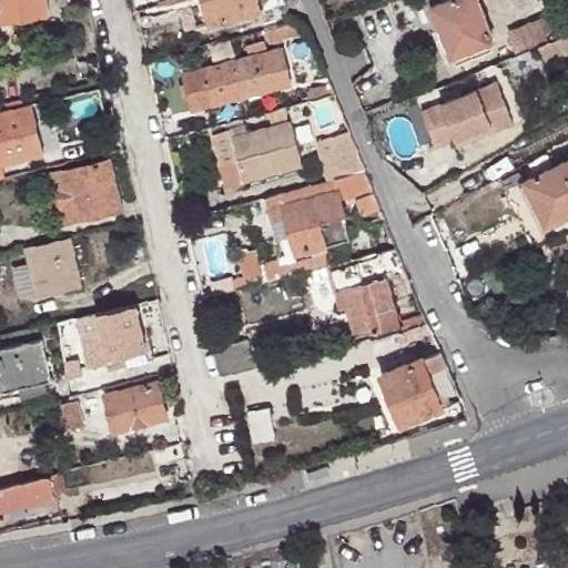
[(44,13),(43,0),(0,0),(0,16),(0,19),(44,13)]
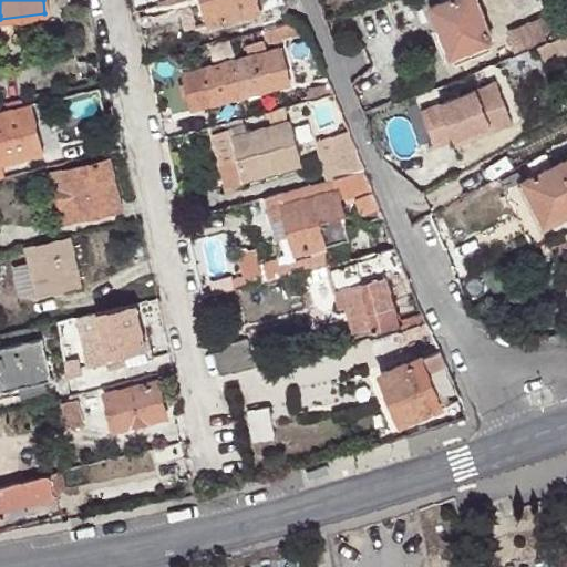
[(164,0),(165,0),(156,2),(157,7),(183,0),(186,0),(193,26),(259,10),(257,0),(164,0)]
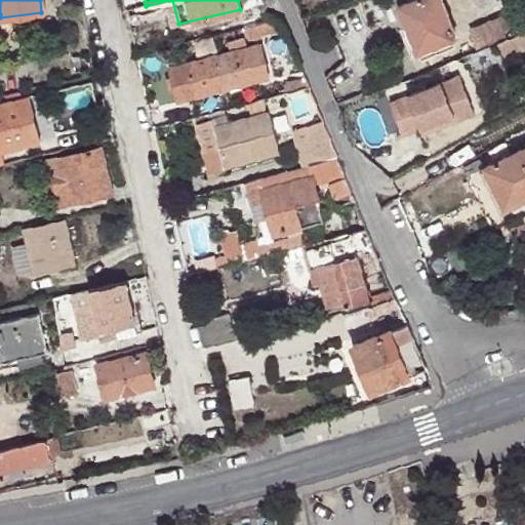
[(238,0),(240,9),(259,5),(276,2),(275,0),(238,0)]
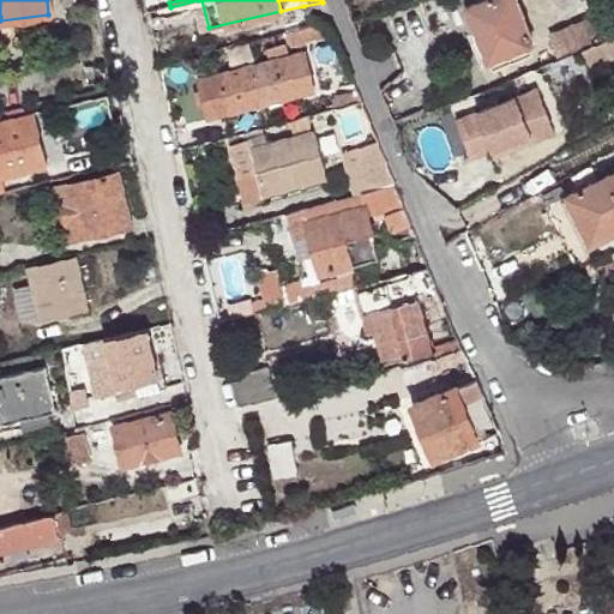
[(470,59),(475,66),(531,43),(515,0),(477,0),(465,5),(483,53),(470,59)]
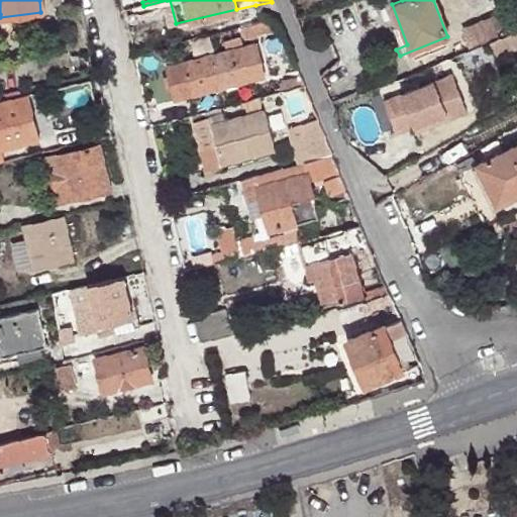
[(255,5),(276,17),(278,16),(276,11),(272,2),(255,5)]
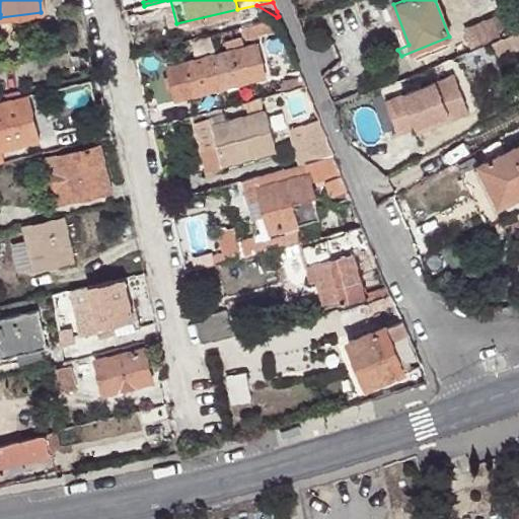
[(277,17),(240,27),(245,44),(285,32),(279,16),(277,17)]
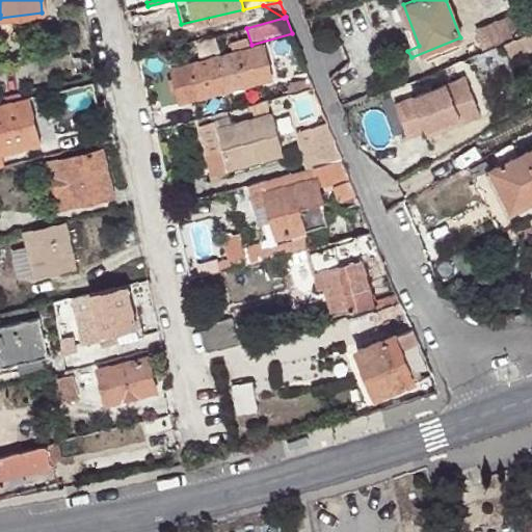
[(498,43),(514,37),(508,21),(491,27),(498,43)]
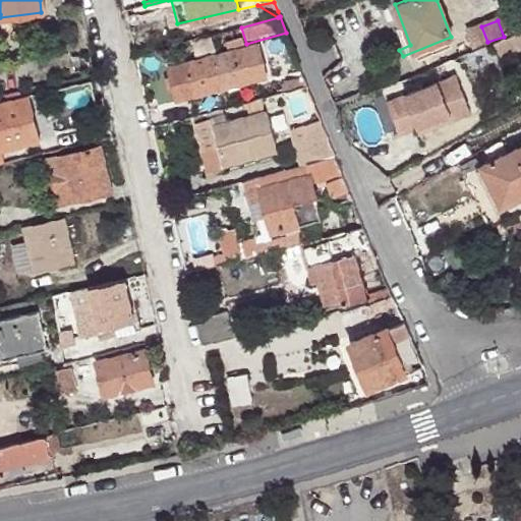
[(487,42),(481,26),(462,34),(468,50),(487,42)]
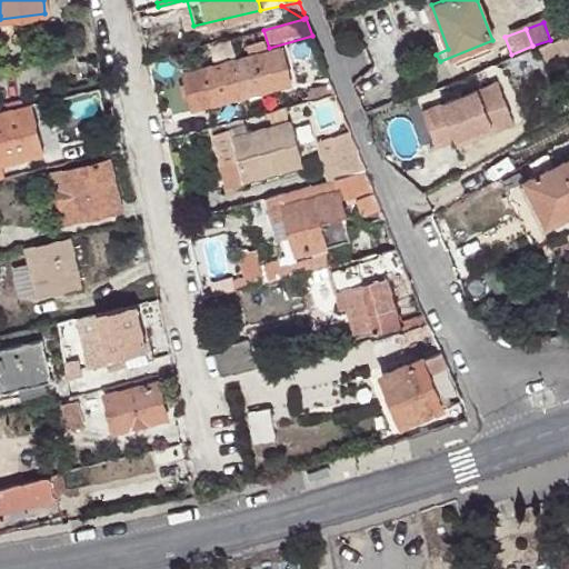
[(568,51),(568,32),(557,38),(562,53),(568,51)]
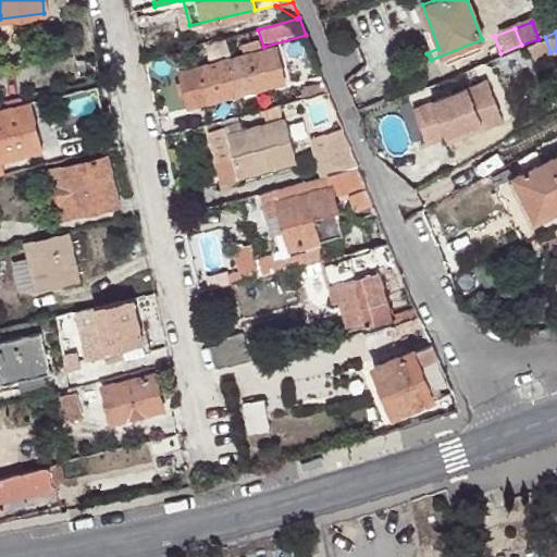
[(551,52),(545,37),(539,39),(521,45),(524,51),(527,59),(528,61),(551,52)]
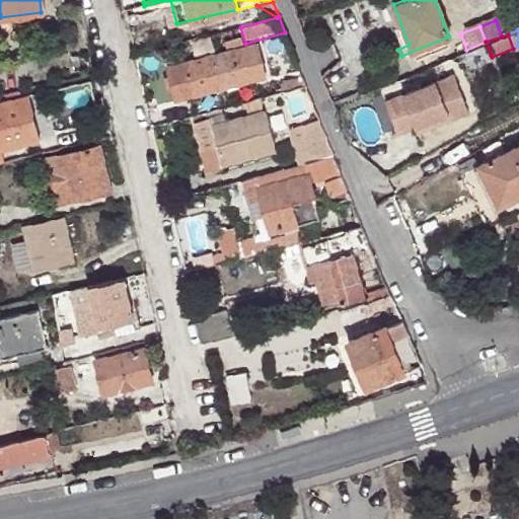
[(254,46),(212,56),(221,86),(263,77),(254,46)]
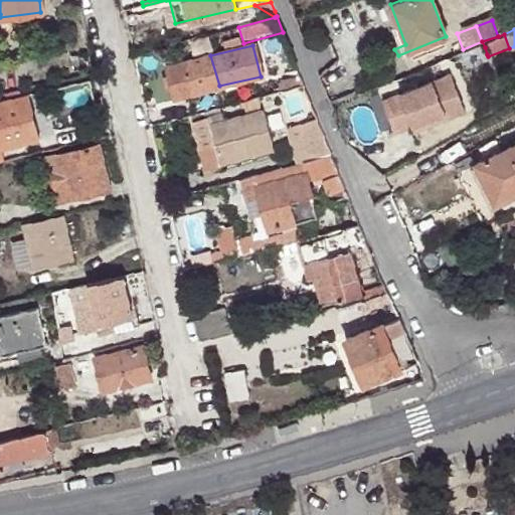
[(210,55),(205,56),(214,87),(219,86),(210,55)]
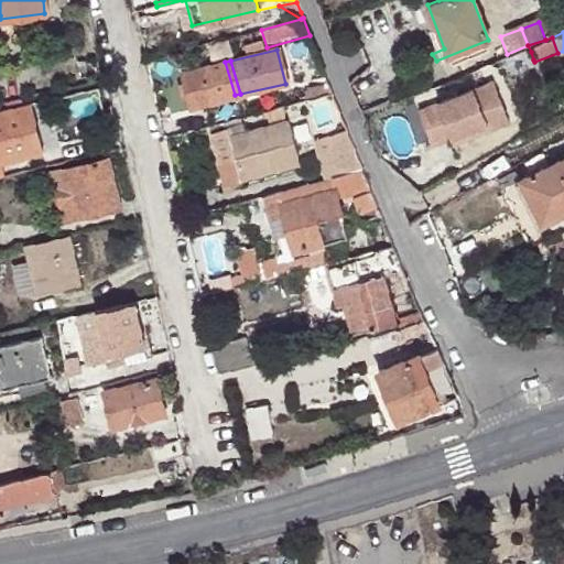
[(235,95),(225,62),(175,74),(184,109),(235,95)]
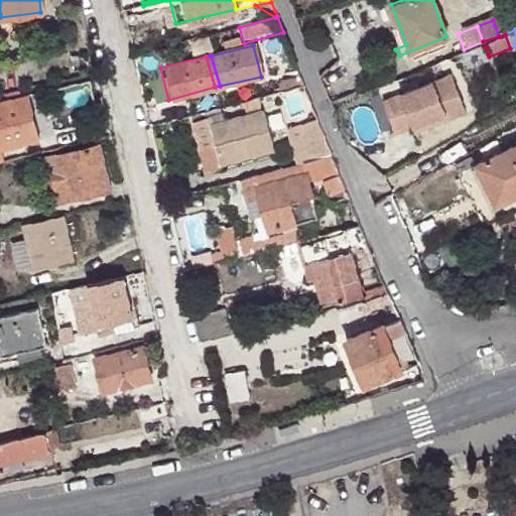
[(459,112),(443,74),(381,98),(393,131),(410,124),(413,130),(459,112)]
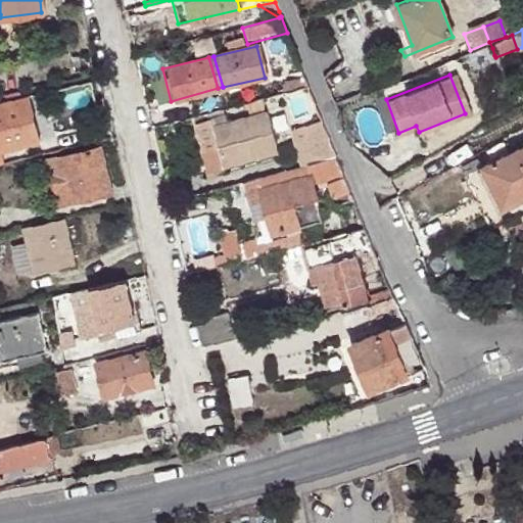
[(281,94),(307,87),(303,77),(278,84),(281,94)]
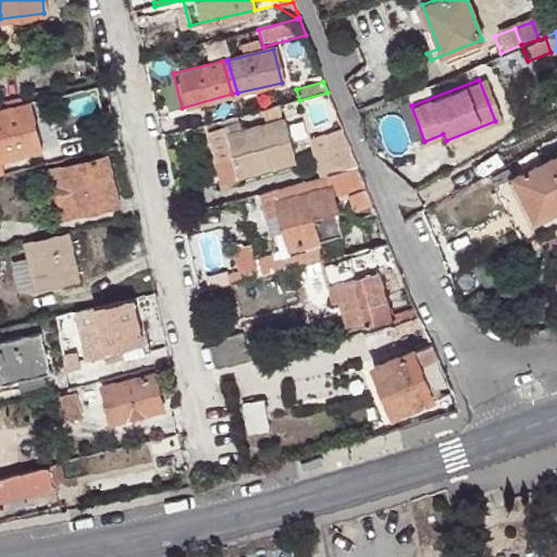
[(0,156),(38,148),(27,104),(0,110),(0,156)]
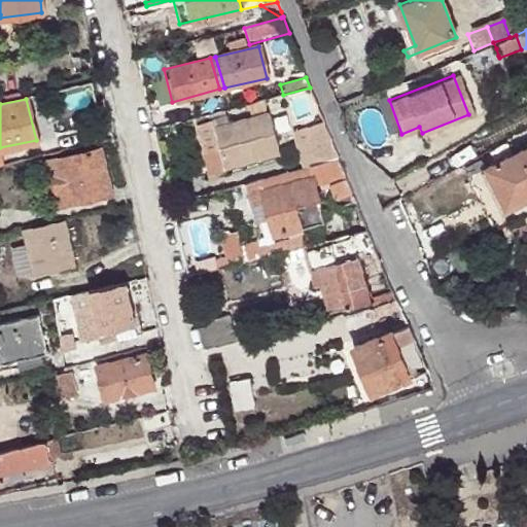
[(224,171),(278,155),(268,113),(266,113),(262,101),(248,104),(251,117),(226,124),(224,115),(210,119),(211,120),(195,125),(202,154),(205,154),(210,178),(224,174),(224,171)]
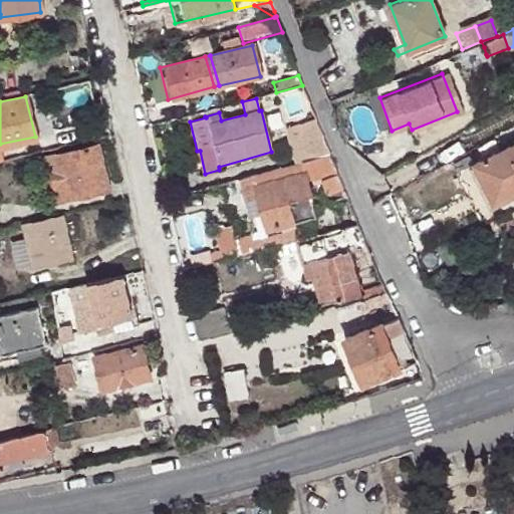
[(329,155),(316,121),(294,126),(303,162),(329,155)]
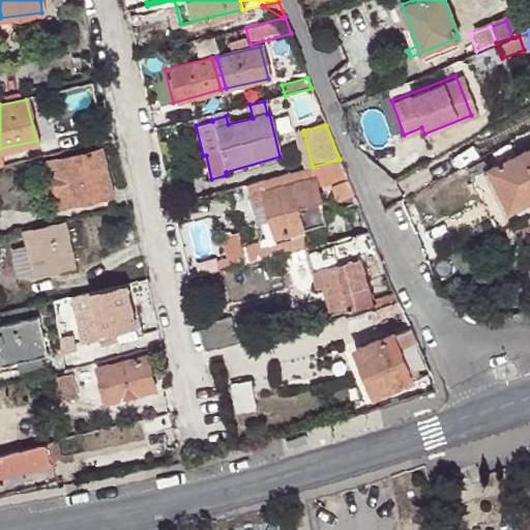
[(529,147),(525,150),(488,167),(495,184),(502,181),(513,206),(529,199),(529,147)]
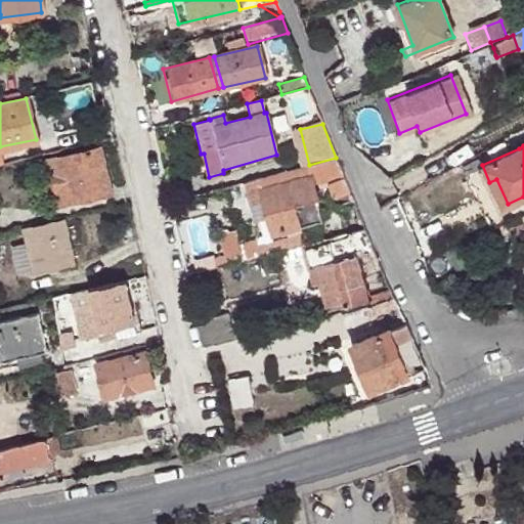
[(108,191),(98,148),(46,159),(56,203),(108,191)]
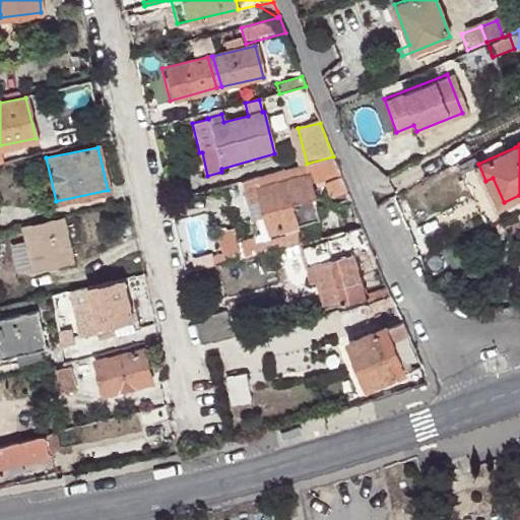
[(305,164),(243,180),(247,193),(260,190),(266,217),(269,231),(320,218),(311,182),(342,175),(333,156),(307,164),(305,164)]
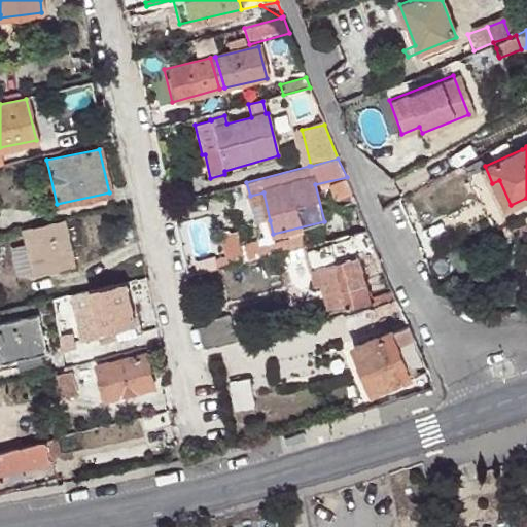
[(264,192),(250,196),(258,222),(270,220),(264,192)]
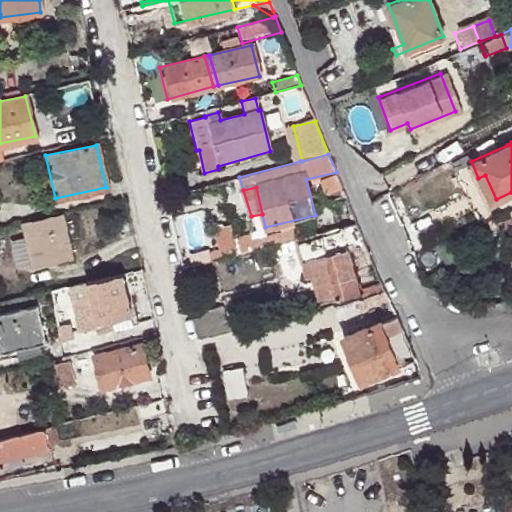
[(74,257),(63,212),(22,222),(25,236),(31,263),(32,267),(74,257)]
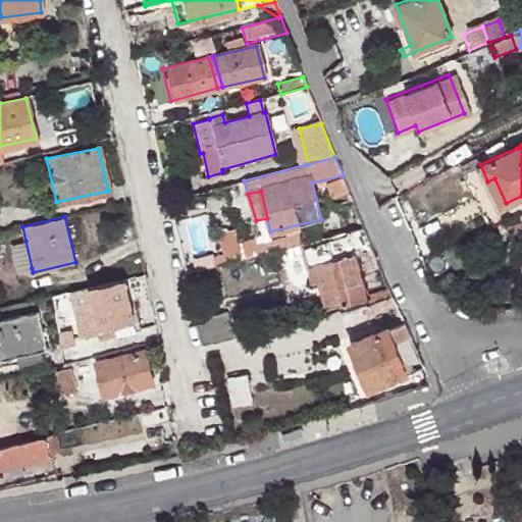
[(355,228),(348,230),(348,235),(304,246),(309,265),(316,262),(328,308),(371,297),(360,251),(375,249),(365,225),(355,228)]
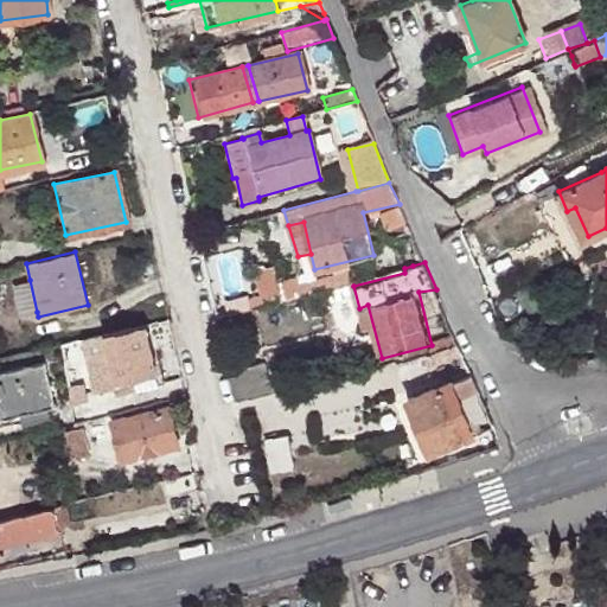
[(37,312),(30,280),(12,285),(20,315),(37,312)]
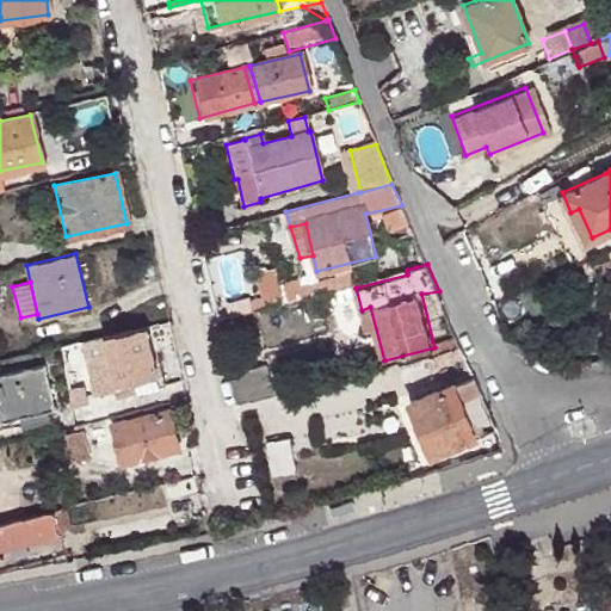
[(283,285),(287,302),(306,297),(302,282),(283,285)]
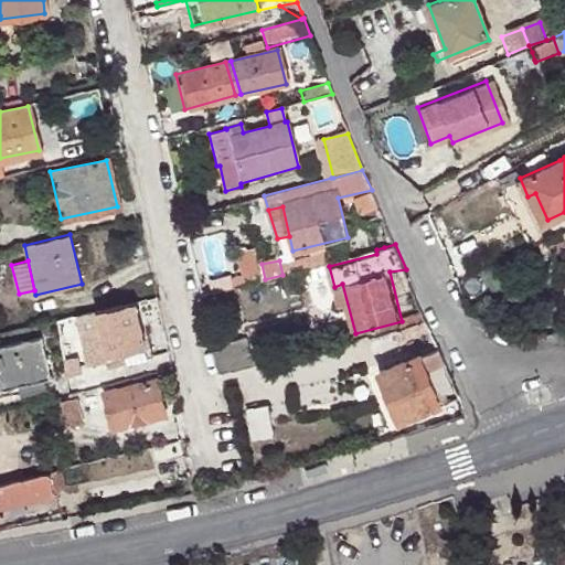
[(138,321),(135,302),(95,310),(99,332),(106,354),(145,347),(138,321)]
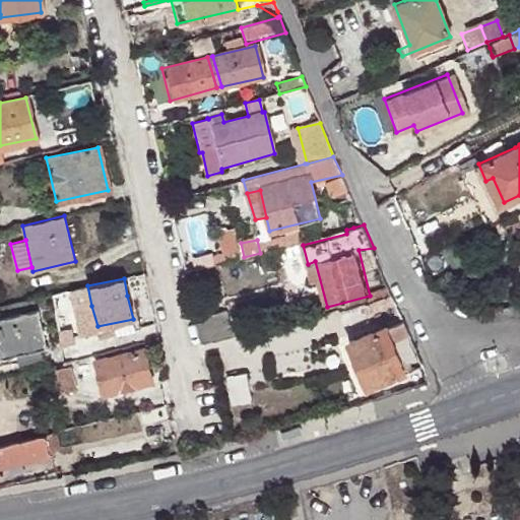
[(98,326),(91,306),(74,309),(80,335),(98,332),(98,326)]
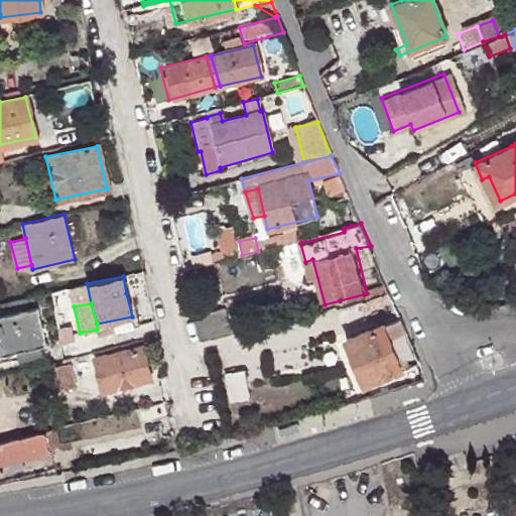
[(226,306),(194,314),(201,341),(205,340),(233,333),(226,306)]
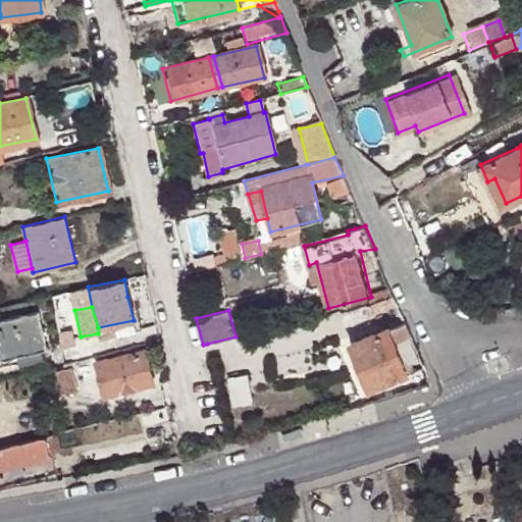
[(0,358),(12,356),(46,349),(37,312),(0,321),(0,358)]
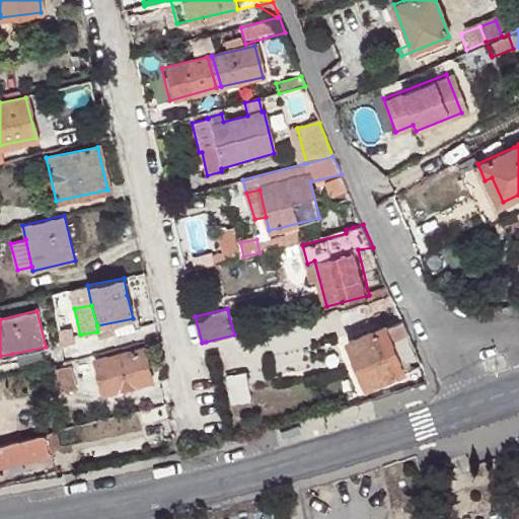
[(97,325),(97,331),(98,336),(140,325),(137,317),(133,318),(97,325)]
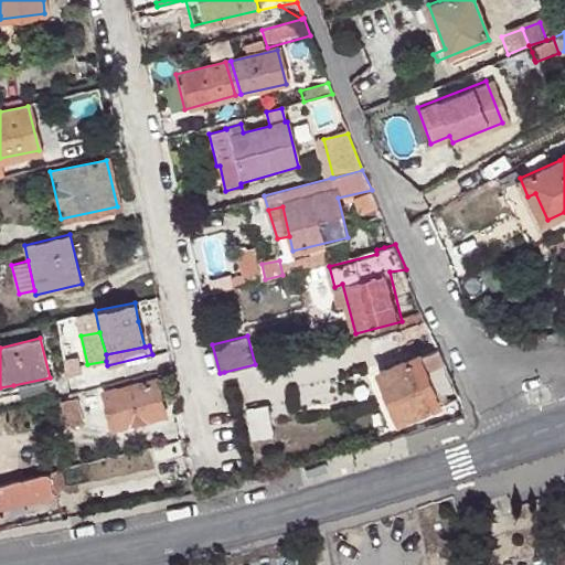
[(458,397),(455,390),(437,349),(379,372),(400,419),(458,397)]
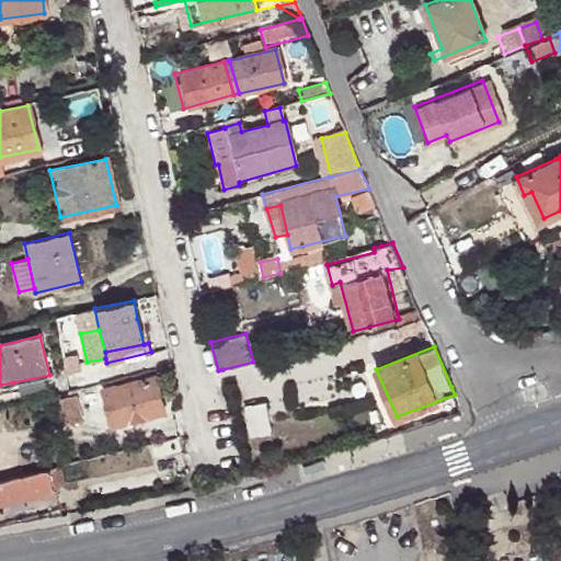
[(49,375),(13,382),(14,390),(52,382),(49,375)]
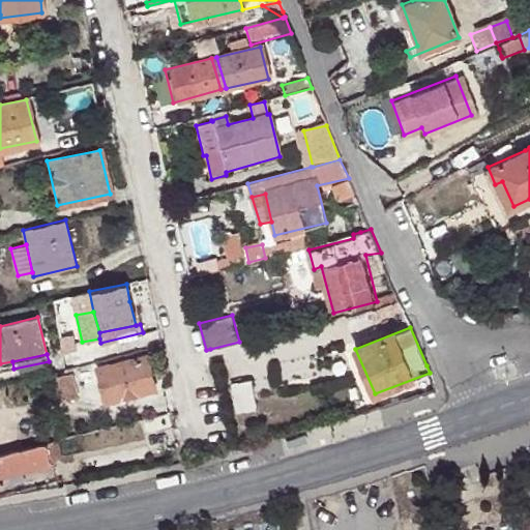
[(145,354),(95,365),(102,401),(152,389),(145,354)]
